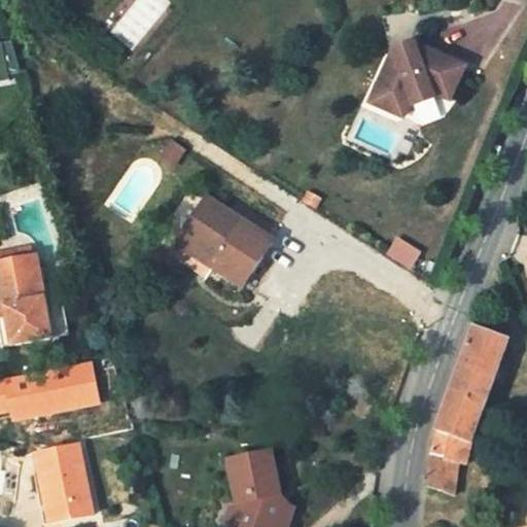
[(454,102),(470,66),(424,45),(422,50),(418,41),(394,51),(397,59),(391,56),(370,104),(407,120),(414,105),(415,109),(441,99),(440,96),(454,102)]
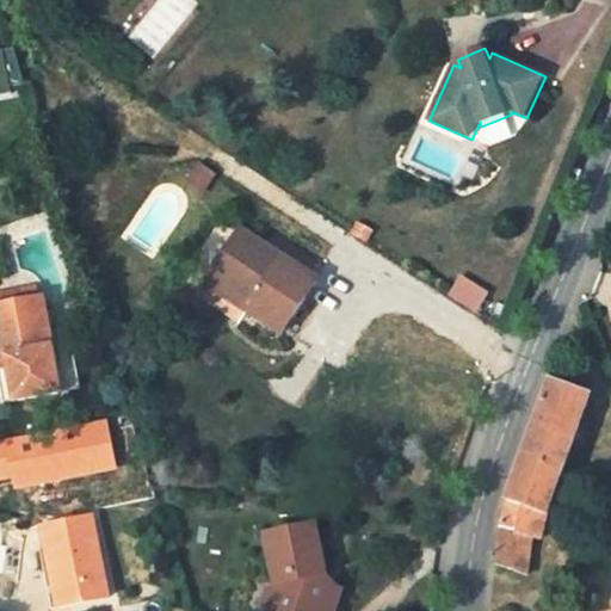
[(0,99),(12,98),(10,53),(0,53),(0,99)]
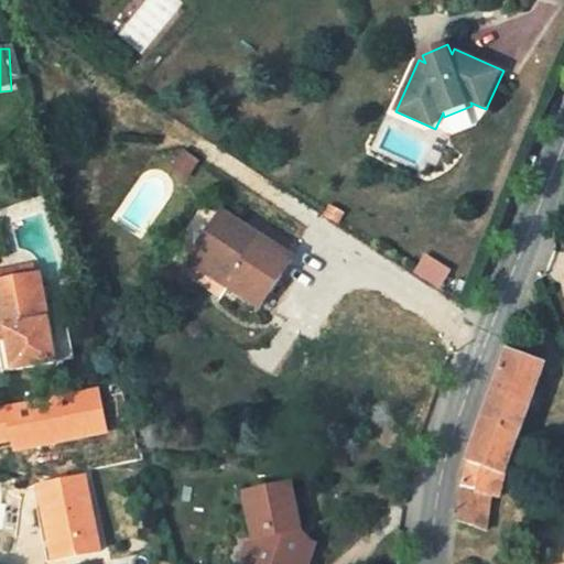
[(339,224),(345,213),(328,205),(324,216),(339,224)]
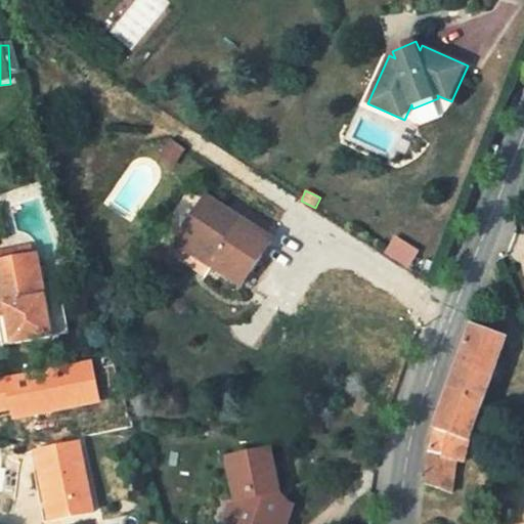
[(273,242),(209,200),(179,242),(245,286),(273,242)]
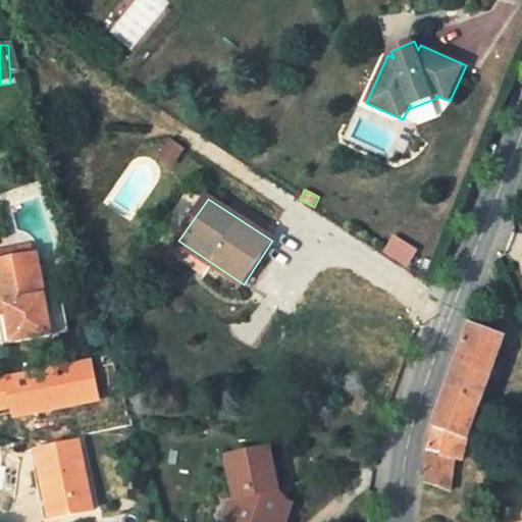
[(417,250),(393,235),(382,252),(406,266),(417,250)]
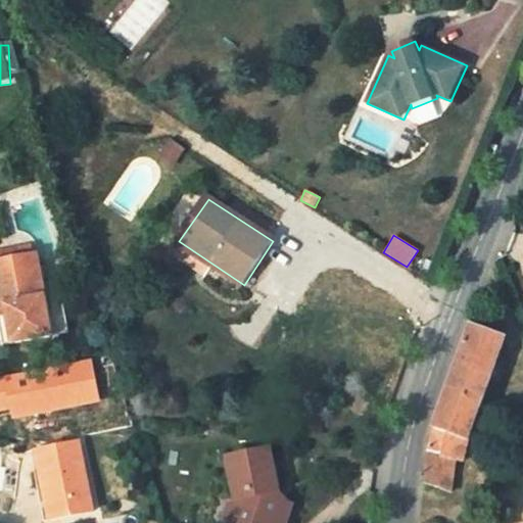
[(39,259),(0,269),(0,313),(9,350),(60,338),(58,336),(48,293),(39,259)]
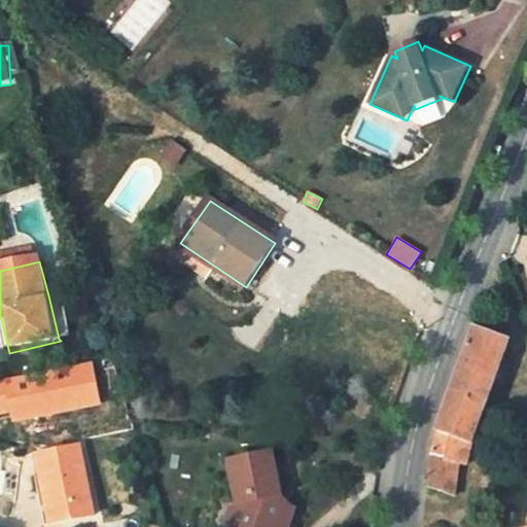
[(60,292),(48,295),(59,339),(71,336),(60,292)]
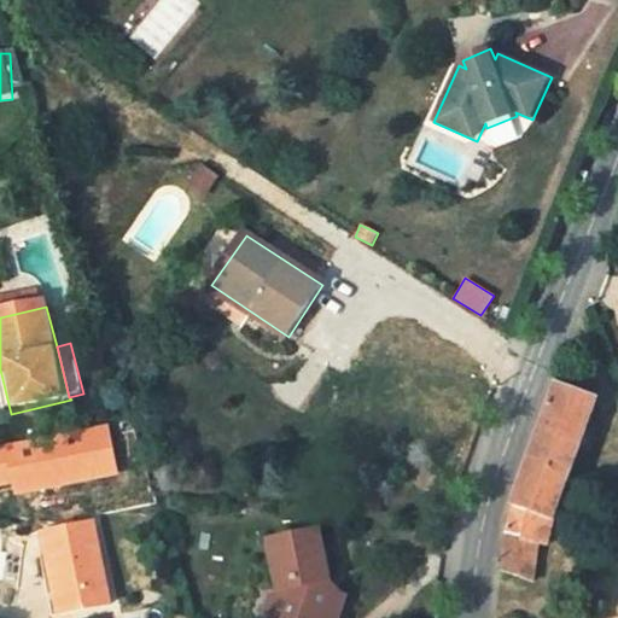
[(551,518),(594,402),(554,388),(512,502),(505,536),(499,571),(531,581),(536,543),(543,516),(551,518)]
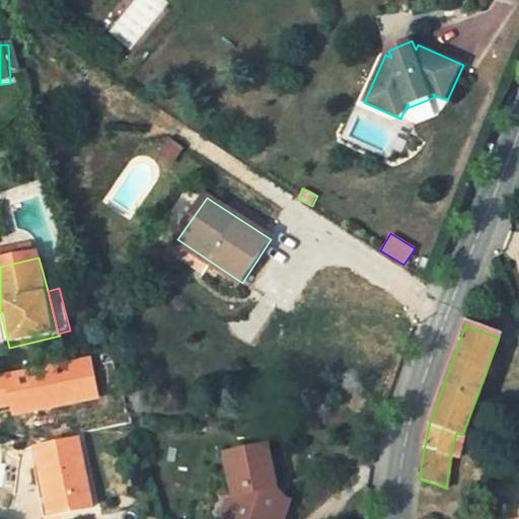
[(0,406),(11,404),(13,413),(96,396),(88,358),(0,374),(0,406)]
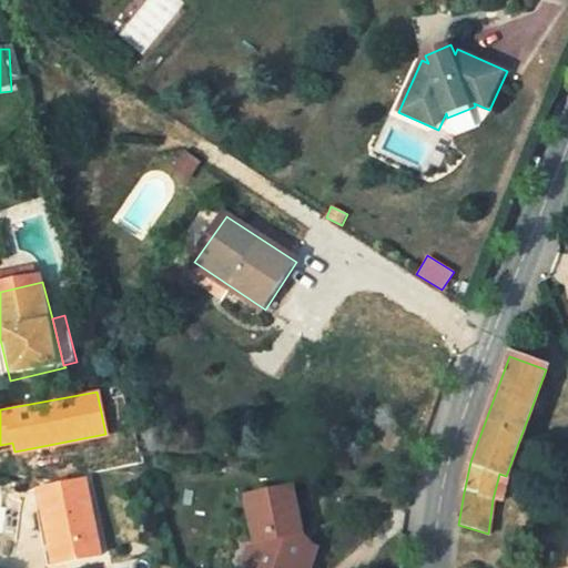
[(499,474),(493,499),(499,501),(506,476),(499,474)]
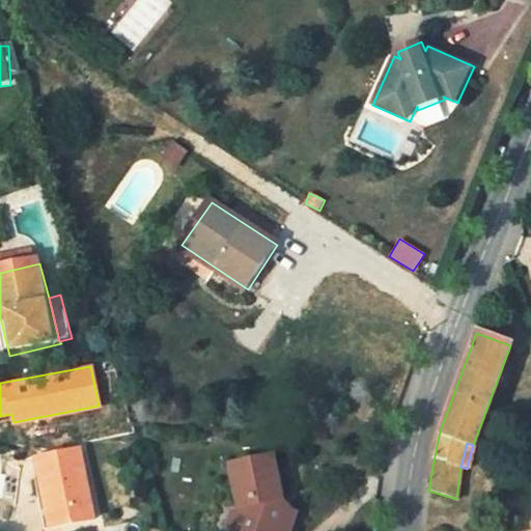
[(80,444),(32,453),(39,487),(47,487),(54,523),(93,514),(80,444)]
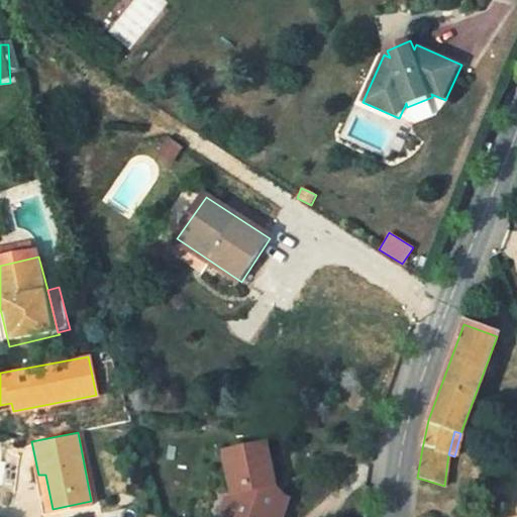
[(45,475),(38,475),(35,476),(43,511),(53,509),(45,475)]
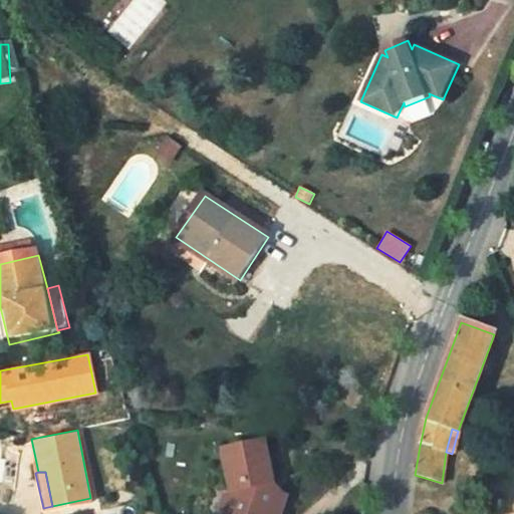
[(246,513),(242,495),(203,504),(205,513),(246,513)]
